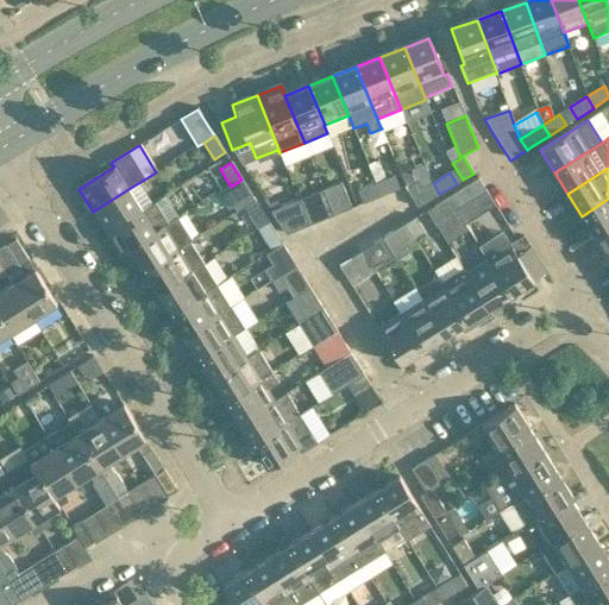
[(382,196),(400,189),(394,177),(377,184),(382,196)]
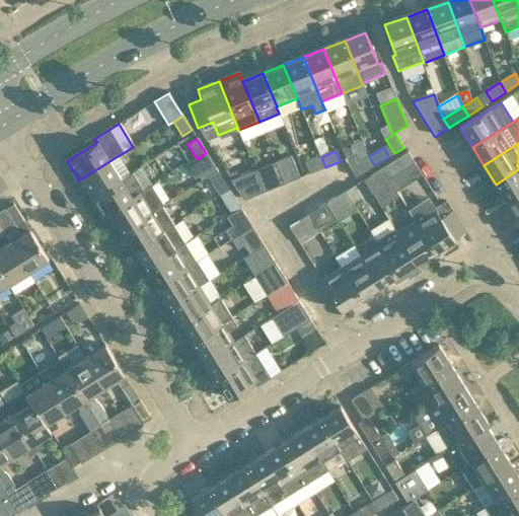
[(366,151),(351,160),(360,174),(374,165),(366,151)]
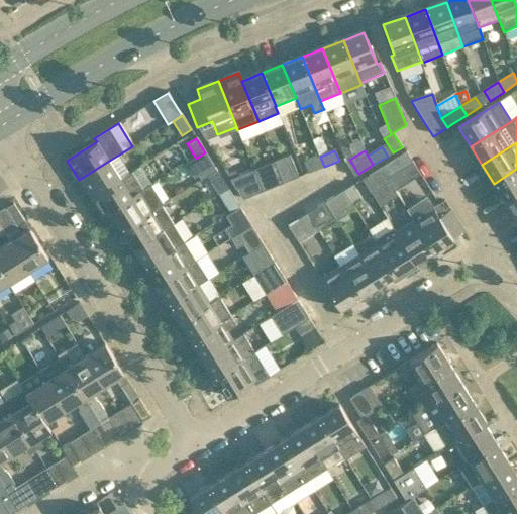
[(412,164),(413,163),(406,151),(381,168),(388,179),(406,167),(412,164)]
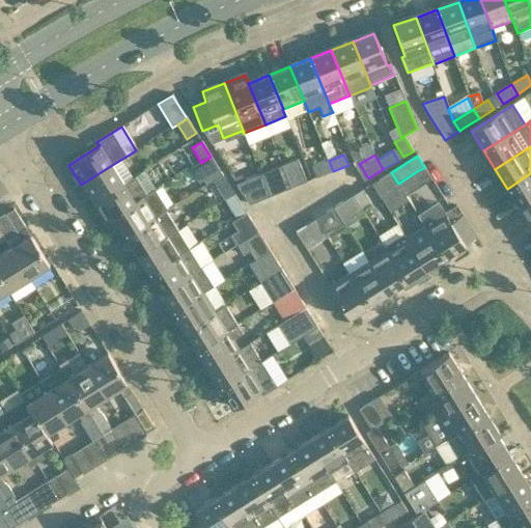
[(201,163),(190,169),(199,184),(203,182),(206,186),(223,175),(211,157),(201,163)]
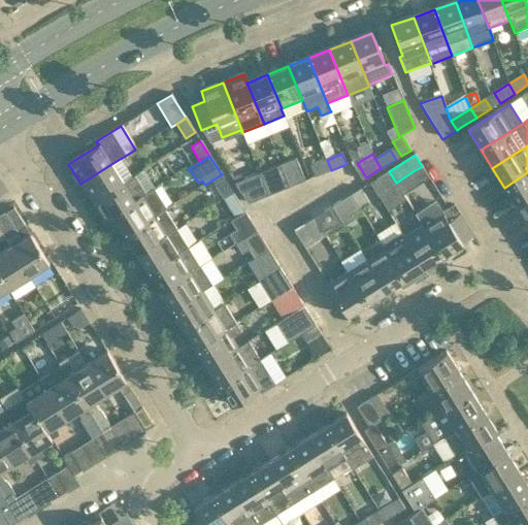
[(295,159),(281,165),(286,177),(290,187),(304,181),(300,171),(295,159)]
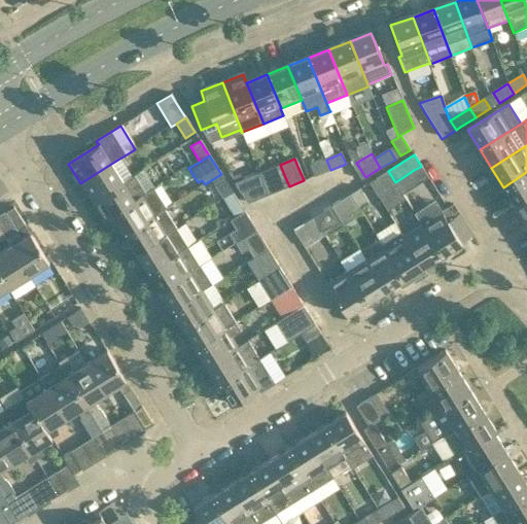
[(314,176),(330,170),(326,160),(310,167),(314,176)]
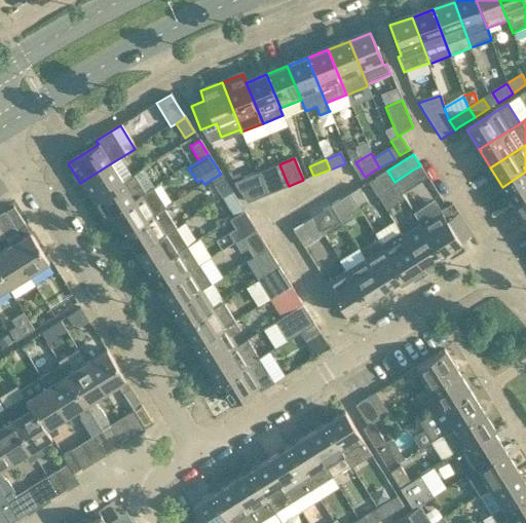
[(80,183),(92,201),(122,183),(111,163),(80,183)]
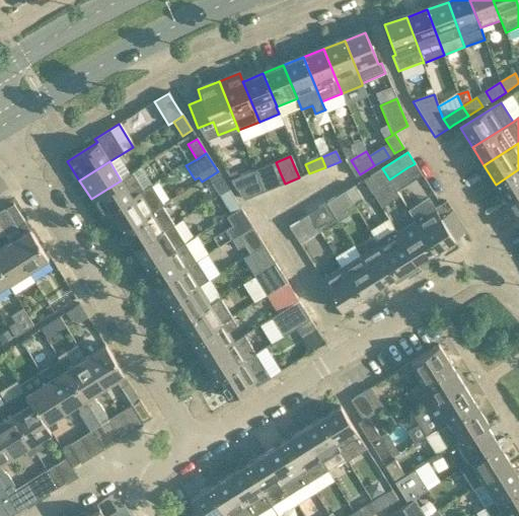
[(276,162),(255,170),(265,193),(269,191),(285,183),(281,174),(276,162)]
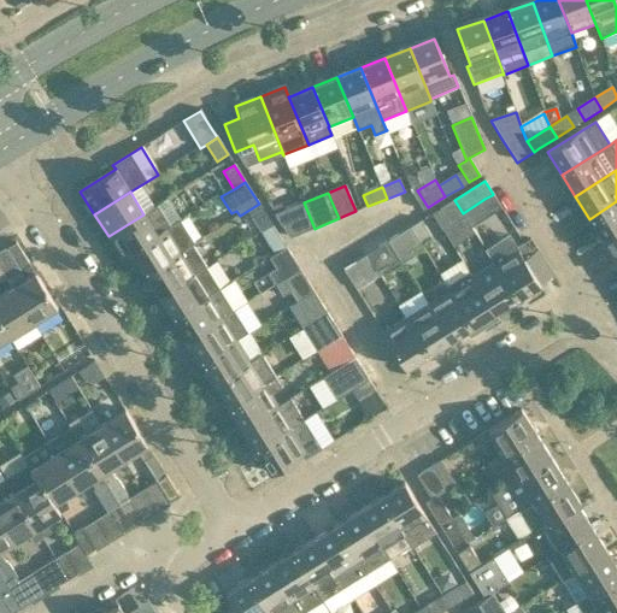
[(492,195),(485,199),(493,212),(501,207),(493,194),(492,195)]
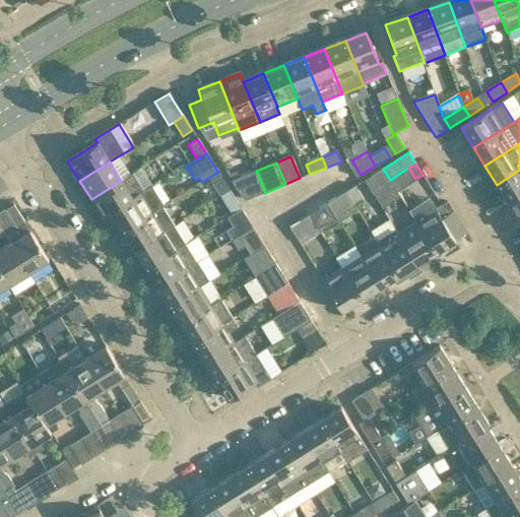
[(121,181),(91,199),(104,219),(112,214),(111,213),(152,186),(152,185),(153,184),(143,167),(121,181)]
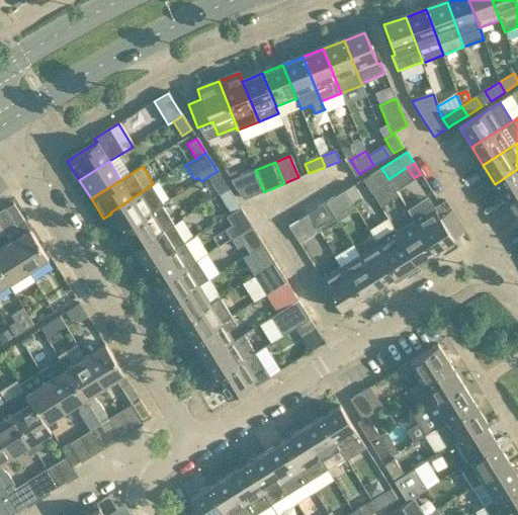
[(381,168),(369,176),(378,190),(391,183),(389,179),(381,168)]
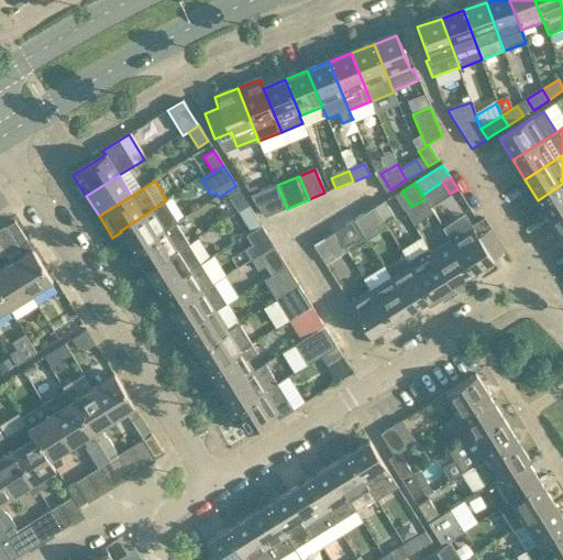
[(562,184),(538,200),(550,220),(562,211),(562,184)]
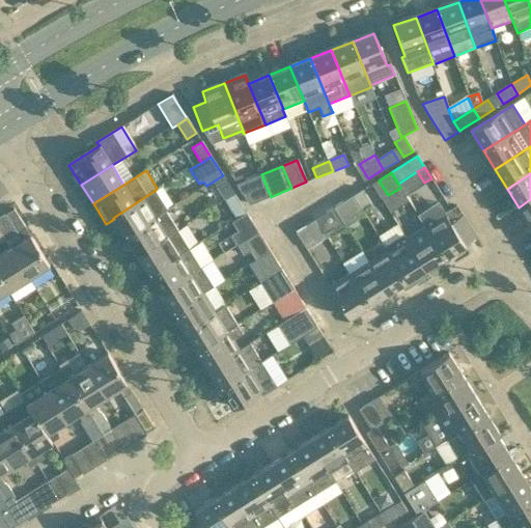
[(261,174),(235,185),(249,205),(271,197),(261,174)]
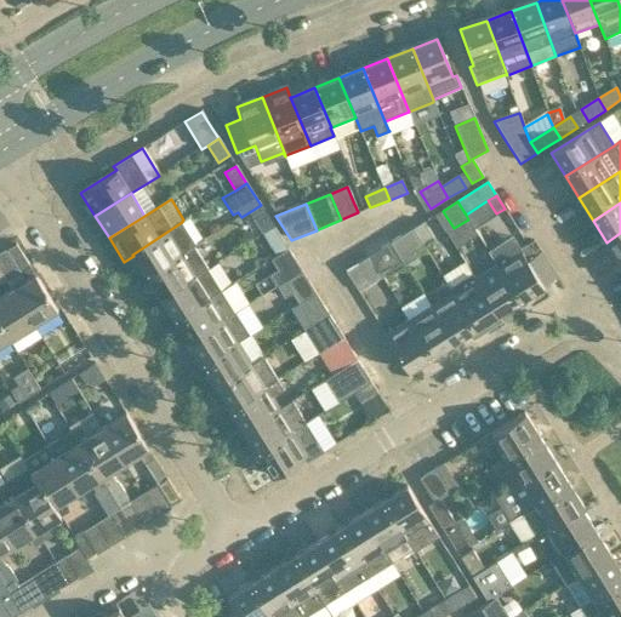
[(274,228),(263,211),(252,217),(263,234),(274,228)]
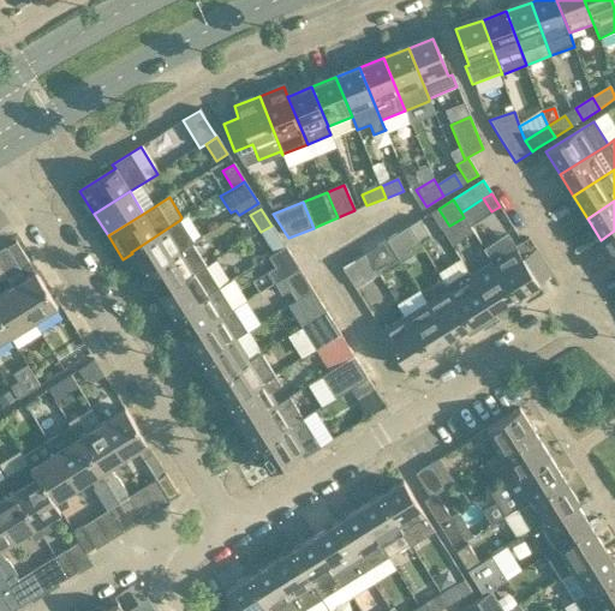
[(180,220),(131,252),(132,253),(144,274),(192,244),(195,243),(180,220)]
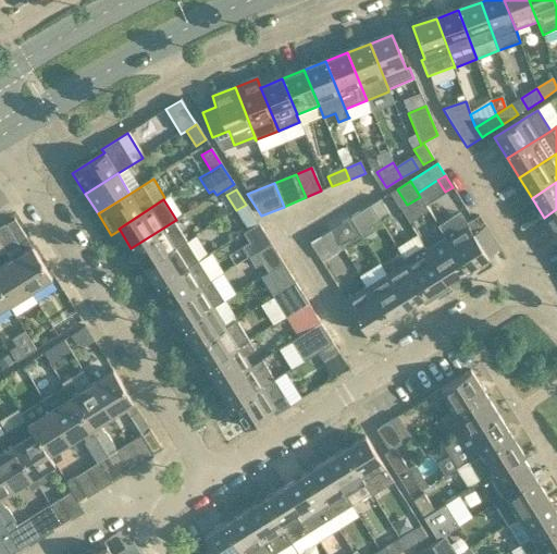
[(380,221),(390,216),(380,200),(370,206),(380,221)]
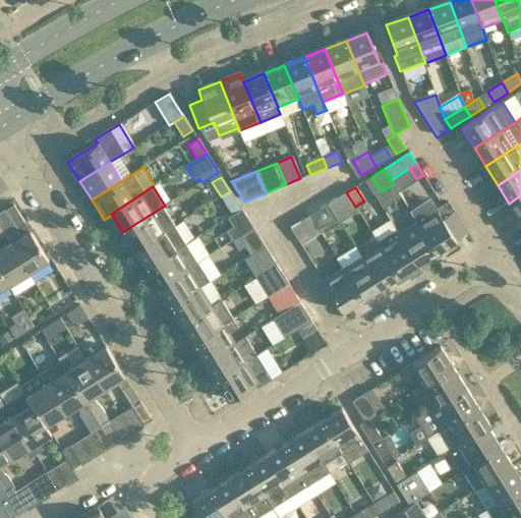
[(221,196),(229,211),(238,206),(238,205),(230,191),(221,196)]
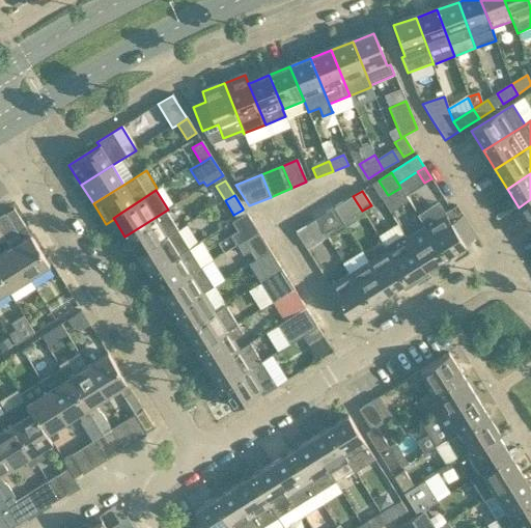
[(334,209),(345,227),(356,221),(353,217),(362,211),(353,196),(334,209)]
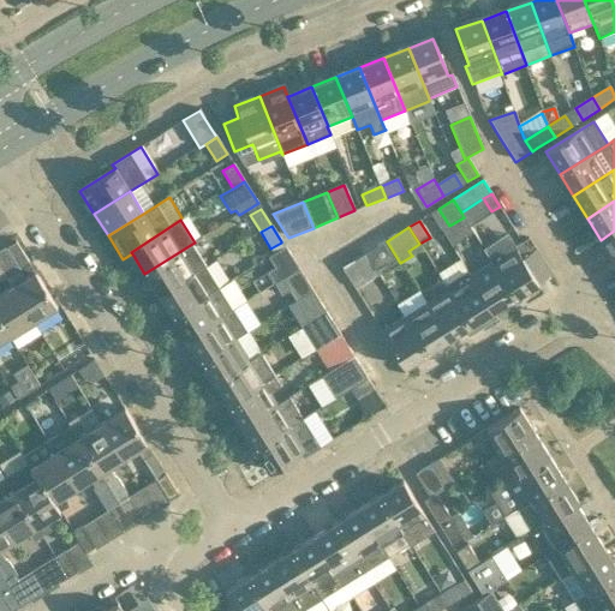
[(614,231),(601,240),(614,262),(614,231)]
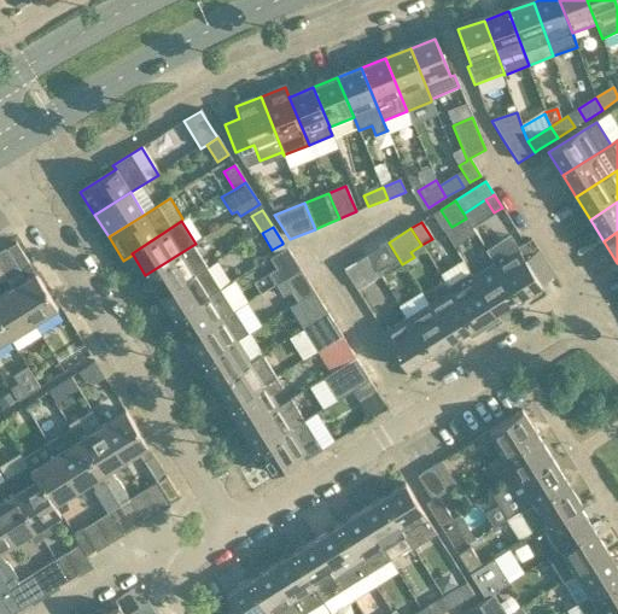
[(512,239),(488,253),(495,264),(518,300),(554,278),(531,241),(525,245),(518,250),(512,239)]
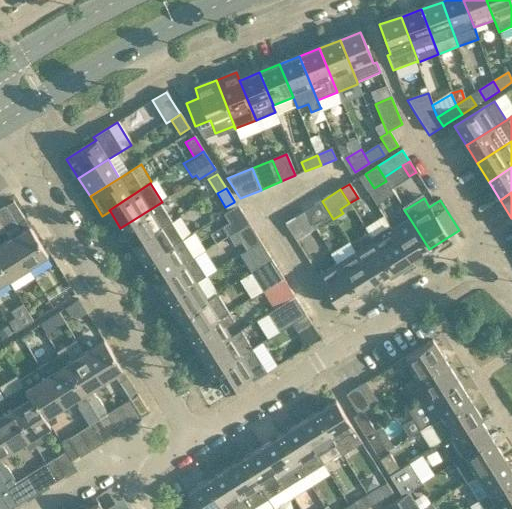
[(322,201),(304,212),(312,226),(321,221),(324,225),(333,219),(322,201)]
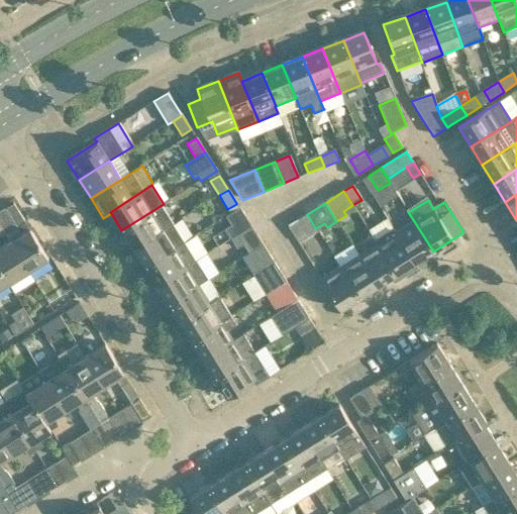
[(5,208),(0,211),(0,226),(9,241),(28,272),(47,259),(13,205),(6,209),(5,208)]
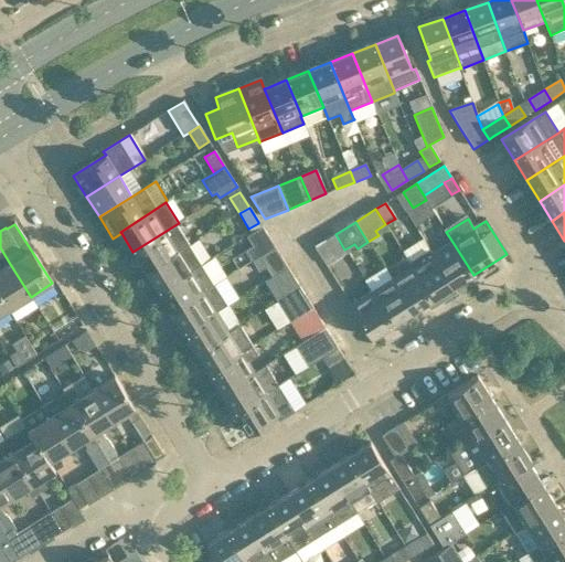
[(132,252),(146,272),(189,245),(177,224),(132,252)]
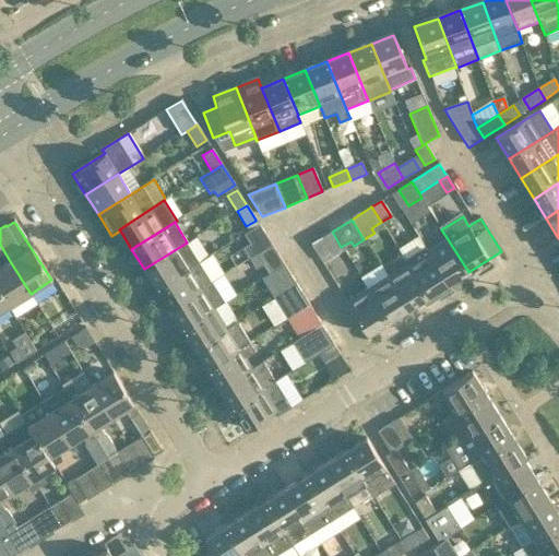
[(244,235),(250,245),(265,235),(259,225),(244,235)]
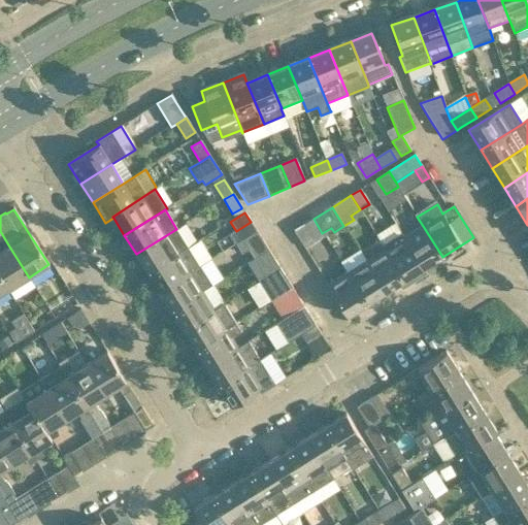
[(304,225),(294,231),(305,250),(316,243),(312,239),(322,233),(314,219),(304,225)]
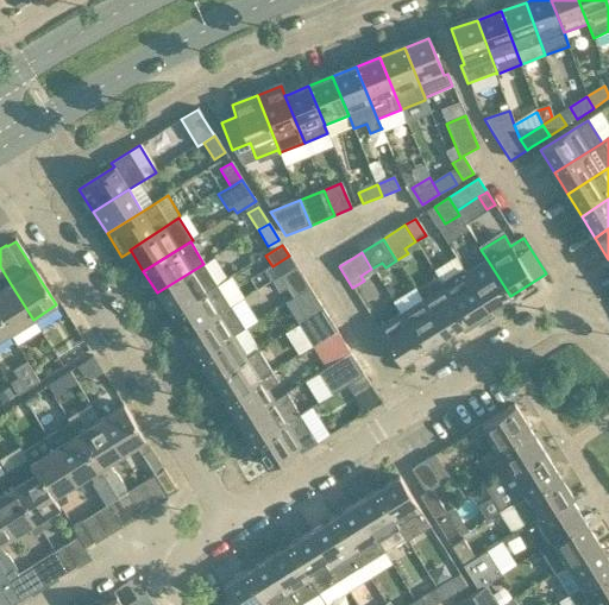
[(264,271),(271,283),(296,266),(289,256),(272,266),(264,271)]
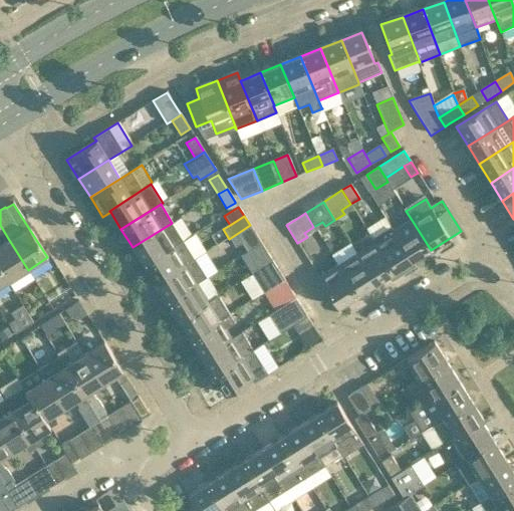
[(412,220),(394,232),(412,262),(431,250),(412,220)]
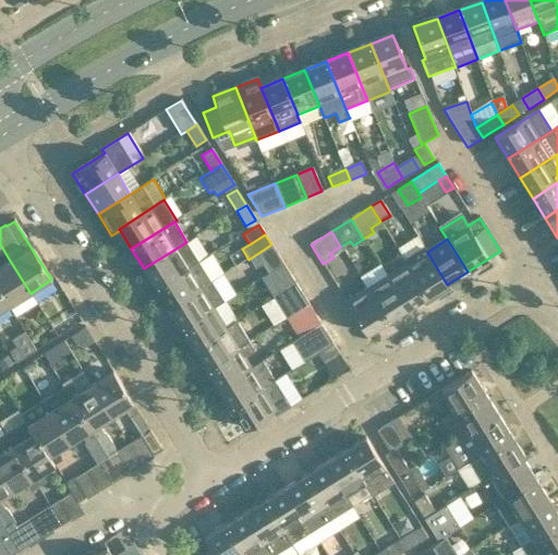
[(144,268),(156,289),(199,262),(186,242),(144,268)]
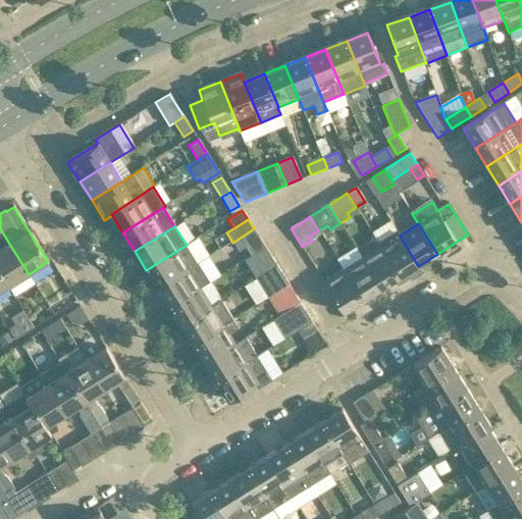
[(254,228),(232,243),(238,252),(245,247),(259,238),(254,228)]
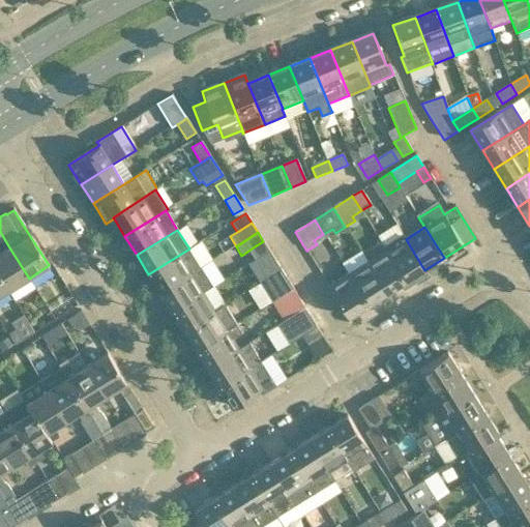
[(403,234),(384,246),(387,251),(406,282),(411,279),(414,284),(428,275),(424,270),(406,239),(403,234)]
